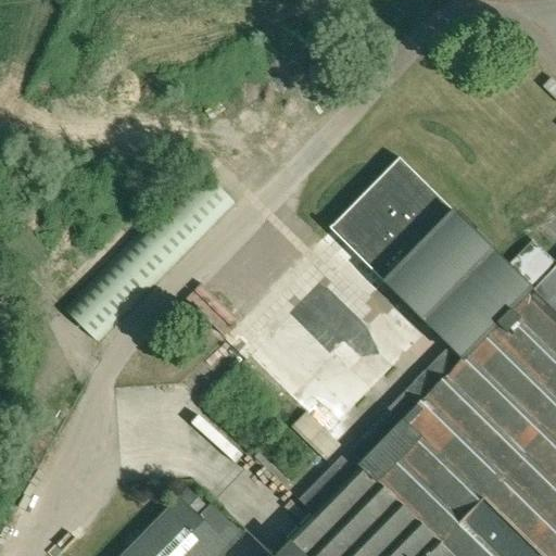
[(227,337),(261,369),(327,301),(354,328),(391,290),(399,298),(450,348),(457,355),(501,310),(555,363),(555,418),(482,495),(544,555),(555,555),(555,311),(509,266),(399,160),(227,337)]
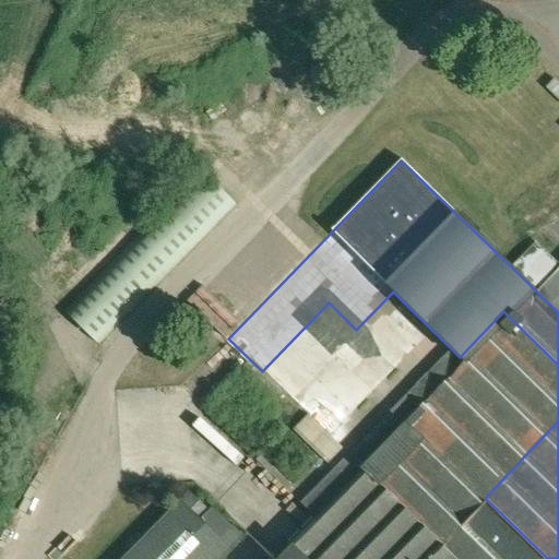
[(99,344),(237,203),(202,169),(64,310),(99,344)]
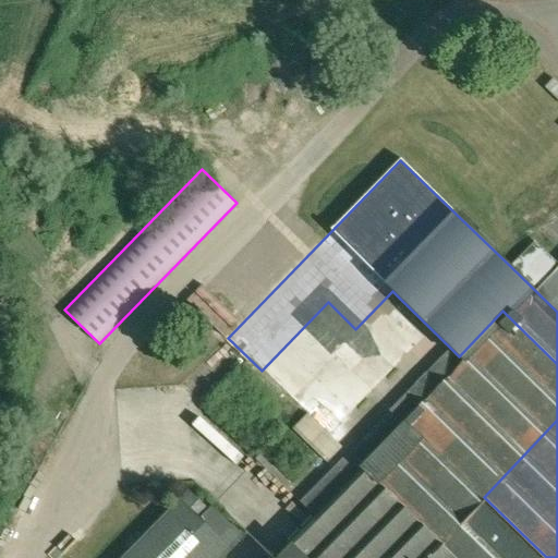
[(557,262),(536,242),(511,267),(557,312),(557,262)]
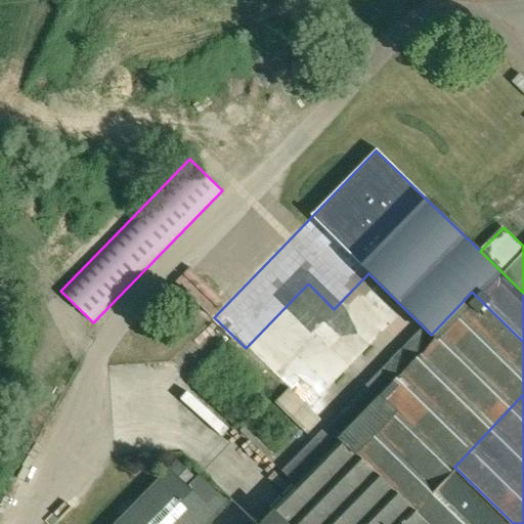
[(513,523),(454,467),(523,394),(523,342),(472,292),(431,335),(424,328),(401,350),(384,334),(400,317),(369,287),(376,280),(368,273),(334,309),(308,284),(246,348),(309,408),(373,343),(391,360),(284,472),(297,484),(271,510),(275,514),(265,523),(513,523)]
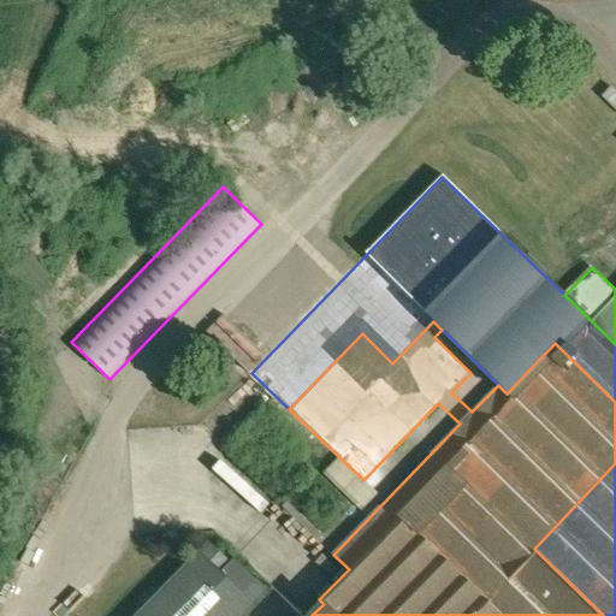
[(246,615),(270,592),(235,558),(231,563),(209,543),(137,615),(246,615)]
